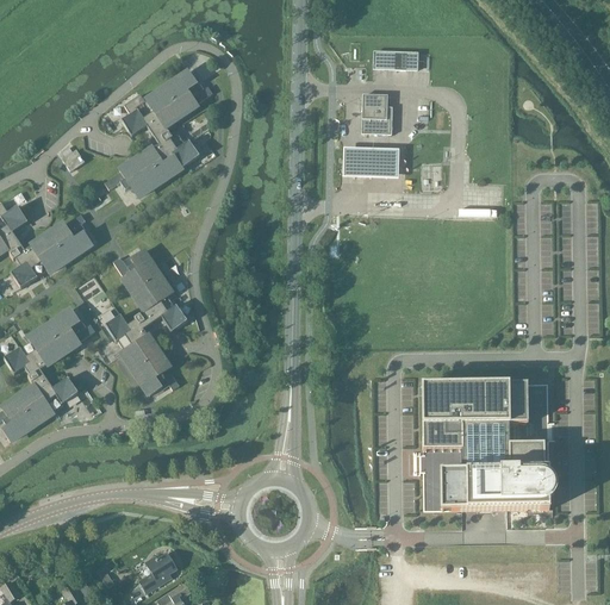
[(394,67),(394,50),(374,50),(374,67),(394,67)]
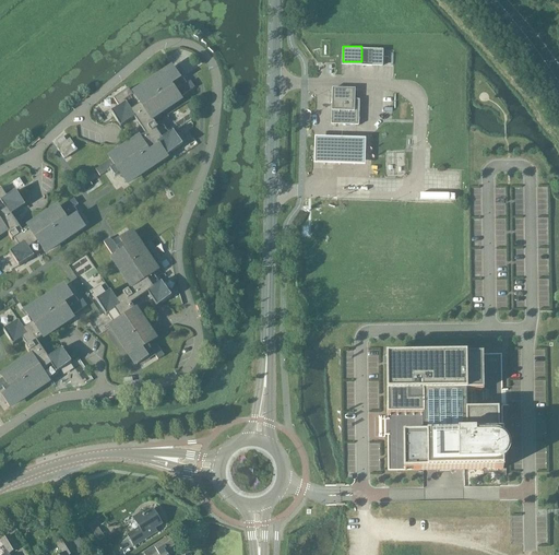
[(361,46),(361,61),(371,62),(372,46),(361,46)]
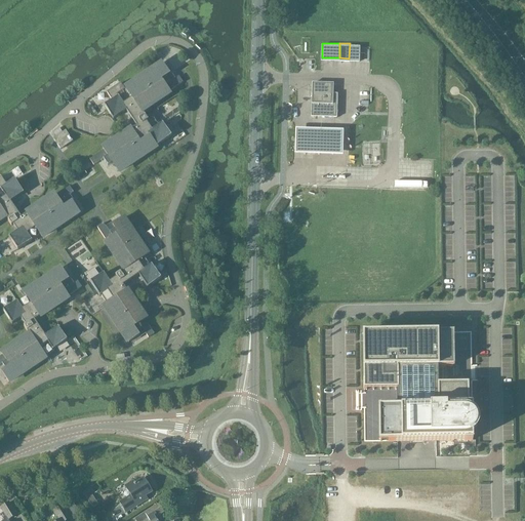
[(361,44),(350,43),(349,58),(360,58),(361,44)]
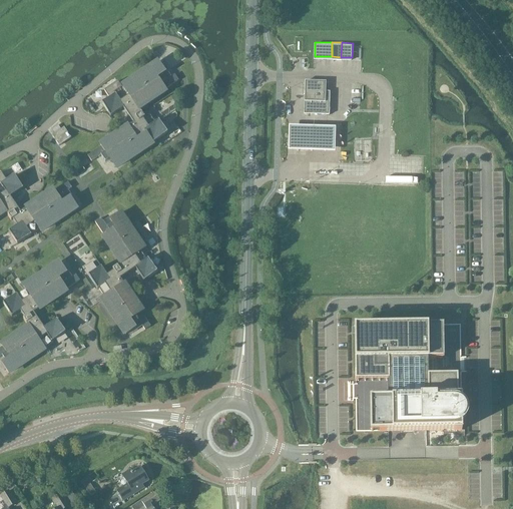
[(166,70),(159,59),(122,84),(118,78),(104,88),(110,95),(102,101),(111,114),(124,105),(133,120),(100,142),(101,143),(87,152),(91,158),(101,151),(105,158),(110,154),(117,164),(167,129),(158,116),(155,119),(149,109),(144,113),(138,105),(165,87),(165,86),(178,77),(175,71),(165,77),(162,72),(166,70)]
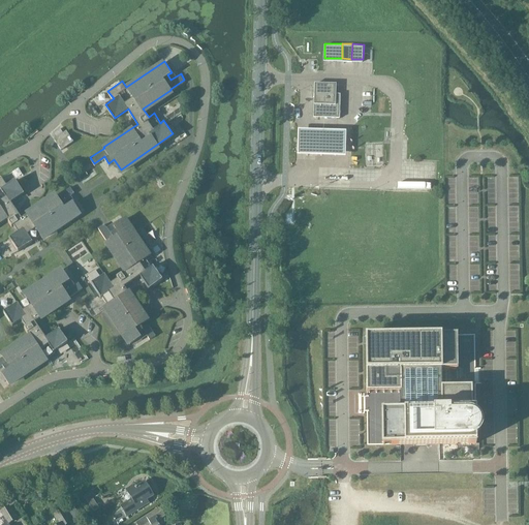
[(314,81),(314,91),(314,101),(313,114),(339,115),(340,91),(336,91),(336,81),(314,81)]
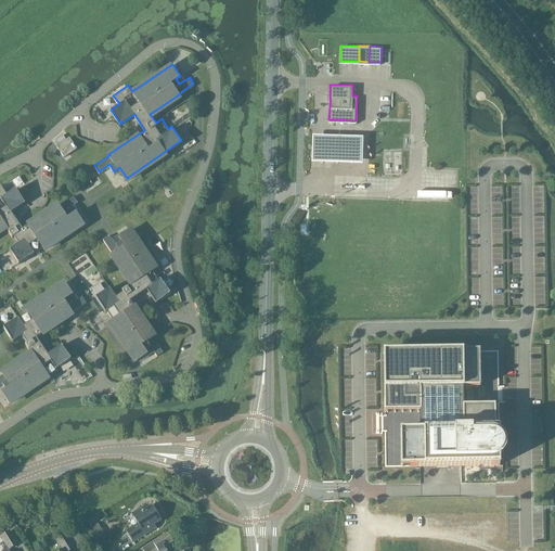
[(102,109),(112,106),(108,90),(99,92),(102,109)]
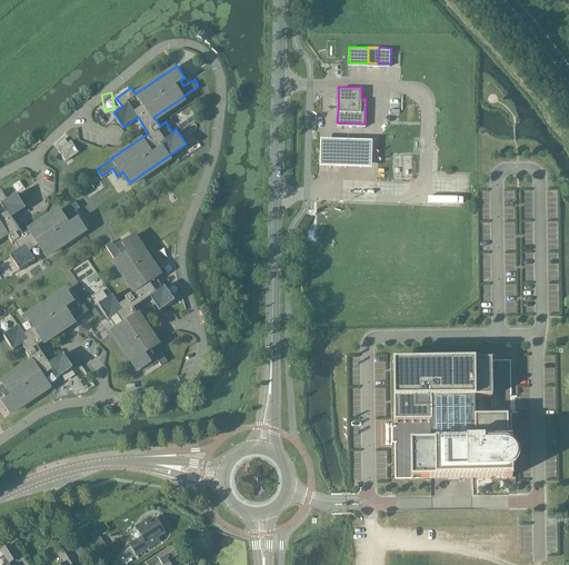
[(71,137),(58,147),(66,158),(79,149),(71,137)]
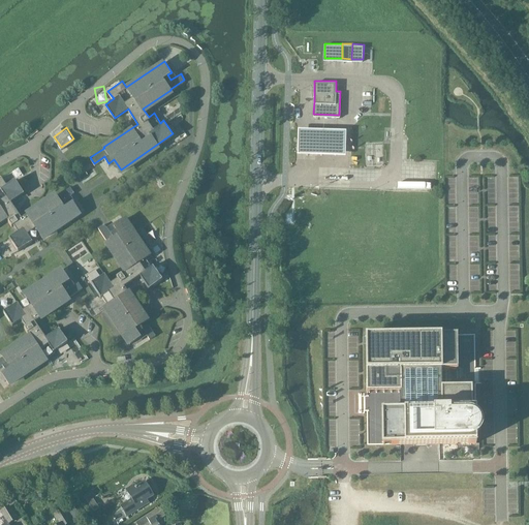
[(305,129),(298,128),(297,154),(304,154),(345,155),(346,129),(305,129)]
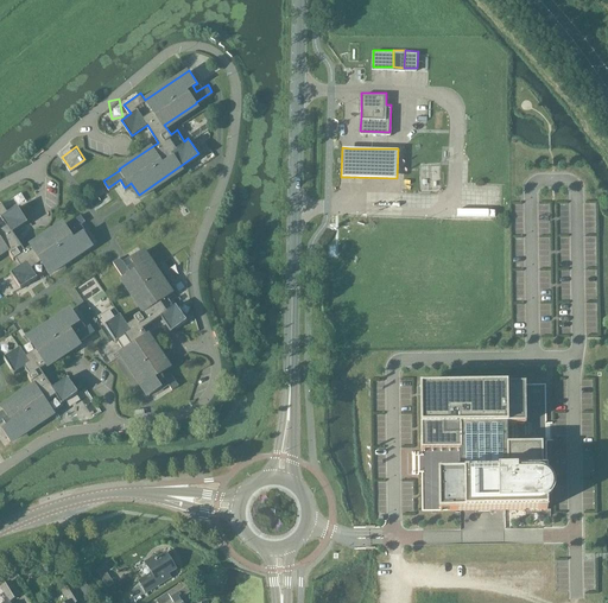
[(96,197),(109,189),(102,177),(88,186),(96,197)]
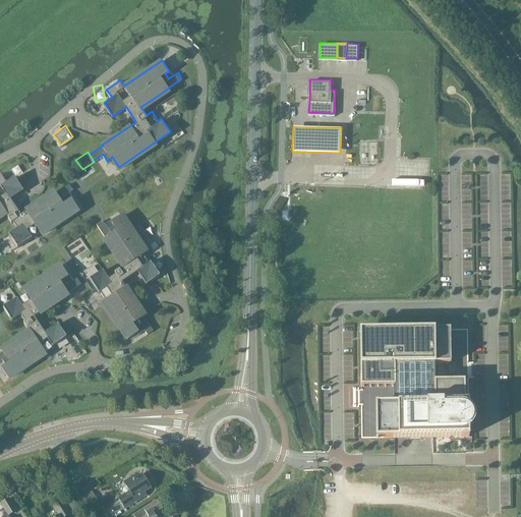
[(390,167),(390,177),(407,177),(407,167),(390,167)]
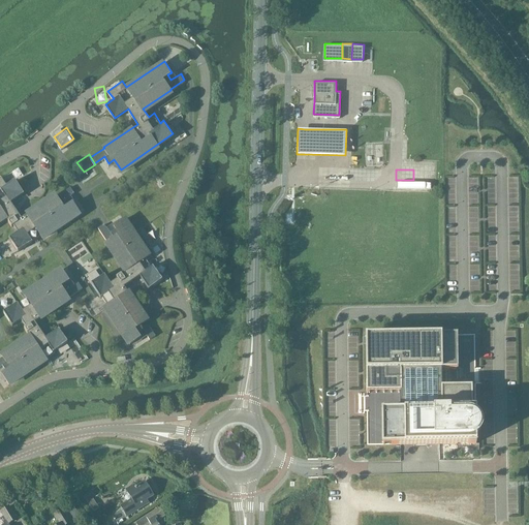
[(436,181),(436,176),(431,175),(431,171),(415,171),(415,181),(436,181)]
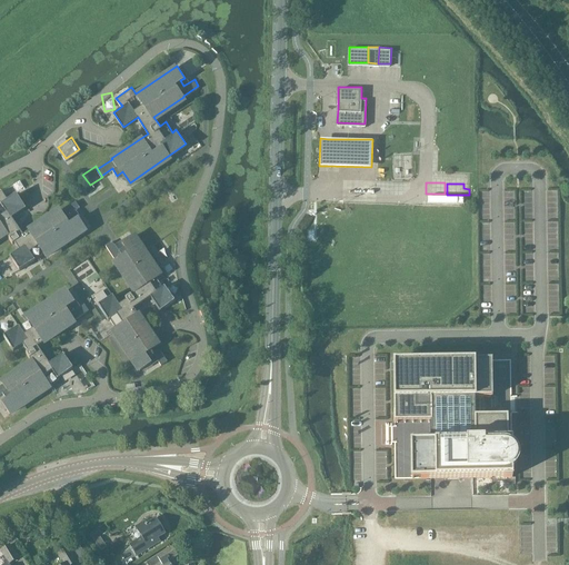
[(0,188),(0,234),(6,230),(12,240),(15,239),(19,246),(9,253),(19,267),(35,257),(33,256),(43,250),(46,253),(86,226),(78,215),(73,218),(70,211),(80,205),(76,198),(60,208),(60,207),(23,233),(11,215),(26,206),(16,191),(8,197),(1,188),(0,188)]
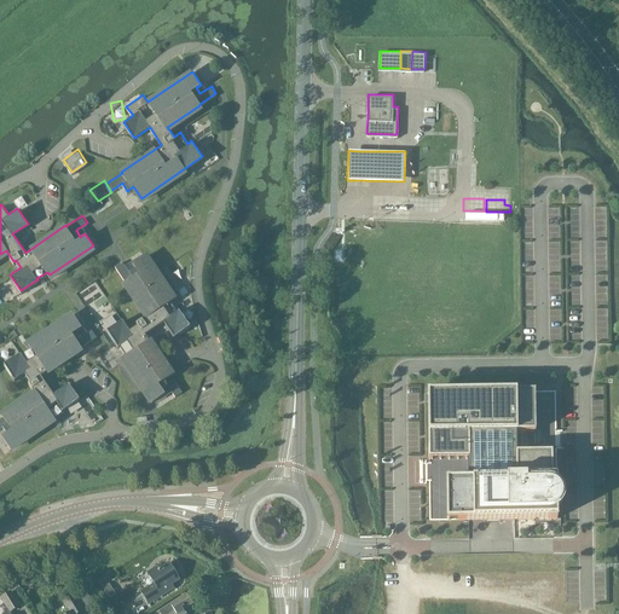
[(175,252),(169,254),(178,271),(184,267),(175,252)]
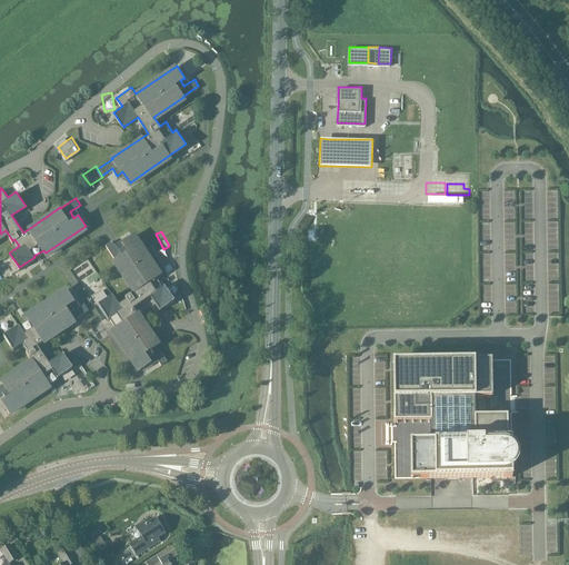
[(116,257),(115,258),(135,288),(126,295),(127,297),(119,301),(112,293),(98,301),(108,317),(110,316),(116,325),(112,327),(139,367),(150,360),(148,356),(153,352),(160,363),(167,358),(157,344),(158,343),(132,306),(150,294),(159,309),(173,299),(163,284),(162,285),(156,276),(159,274),(132,234),(121,240),(123,245),(118,249),(111,239),(106,243),(116,257)]
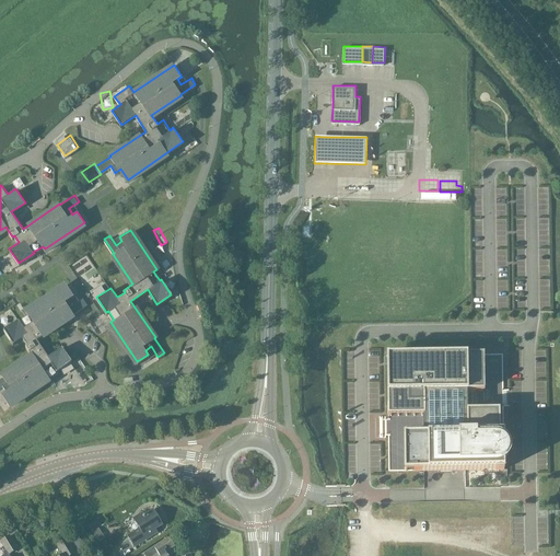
[(88,245),(72,255),(79,267),(95,257),(88,245)]
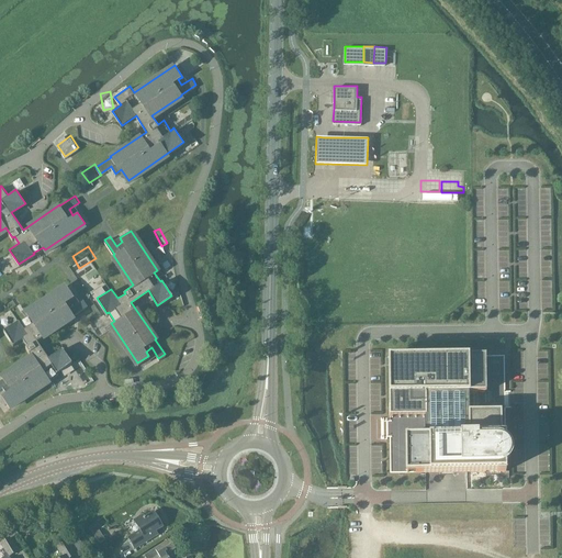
[(74,296),(66,285),(26,311),(29,314),(20,320),(19,319),(3,328),(13,343),(22,337),(34,354),(2,375),(2,376),(0,377),(0,387),(2,386),(4,388),(7,391),(2,394),(10,405),(49,379),(43,369),(52,363),(57,371),(72,361),(63,347),(48,356),(37,339),(74,314),(72,313),(88,303),(83,297),(74,304),(69,298),(74,296)]
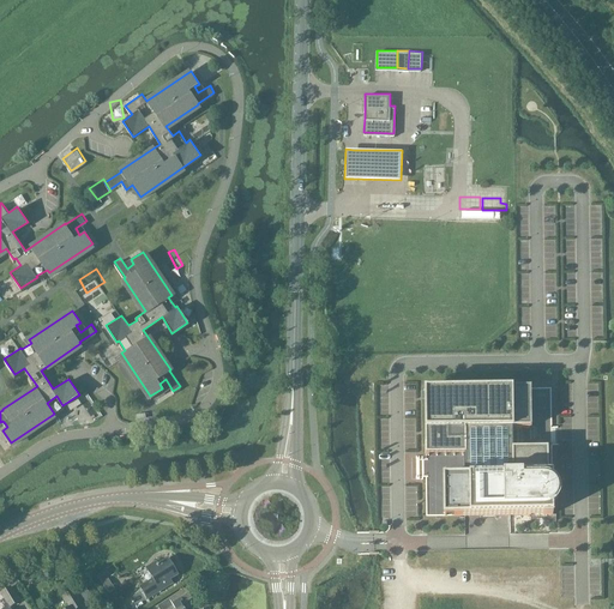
[(0,336),(0,339),(7,351),(22,343),(13,329),(0,336)]
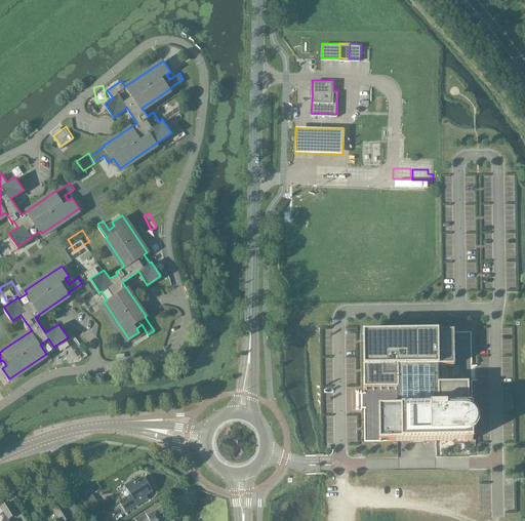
[(364,329),(364,386),(365,437),(379,437),(474,436),(474,428),(477,423),(478,418),(477,414),(473,410),(473,401),(473,328),(454,328),(364,329)]
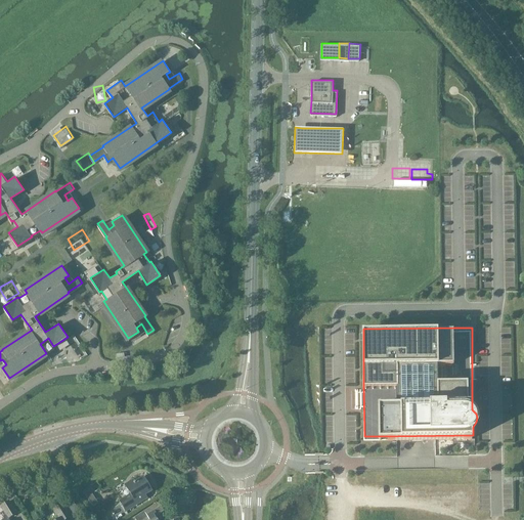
[(143,474),(134,479),(133,477),(125,481),(132,493),(121,500),(127,509),(147,495),(145,492),(153,487),(143,474)]
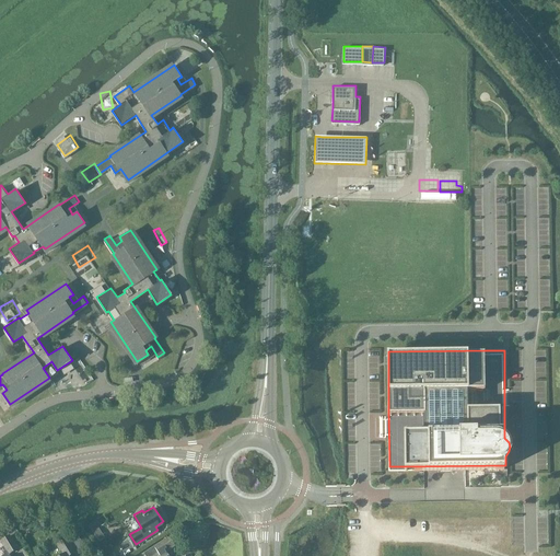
[(9,532),(0,537),(7,548),(9,552),(18,546),(9,532)]
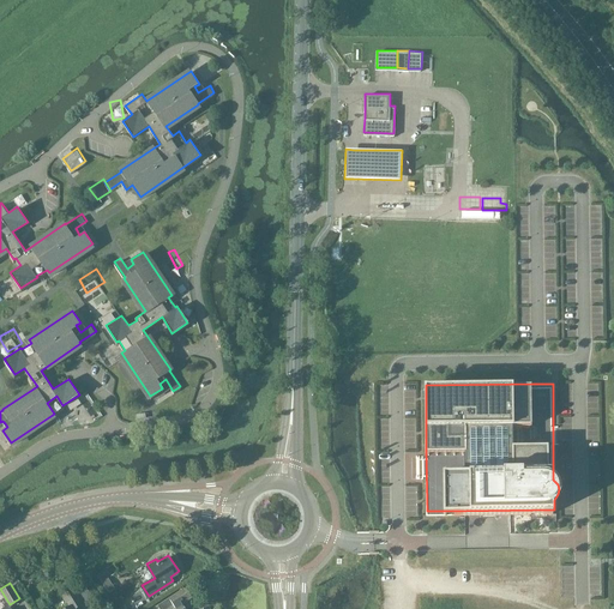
[(185,608),(179,601),(191,594),(185,584),(168,595),(173,601),(158,608),(185,608)]
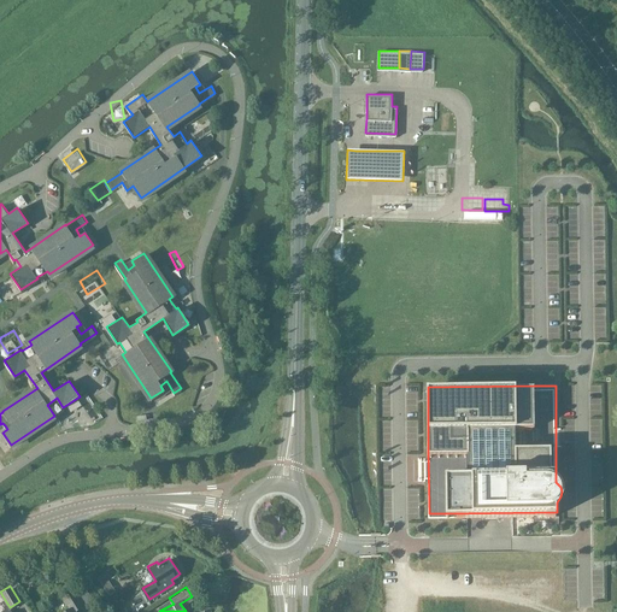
[(78,611),(75,607),(82,602),(72,588),(62,595),(69,606),(59,611),(78,611)]
